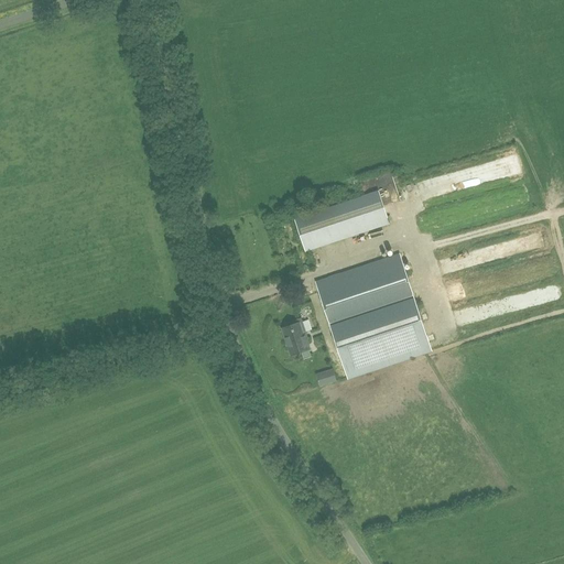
[(506,155),(507,161),(500,161),(502,175),(522,172),(520,153),(506,155)]
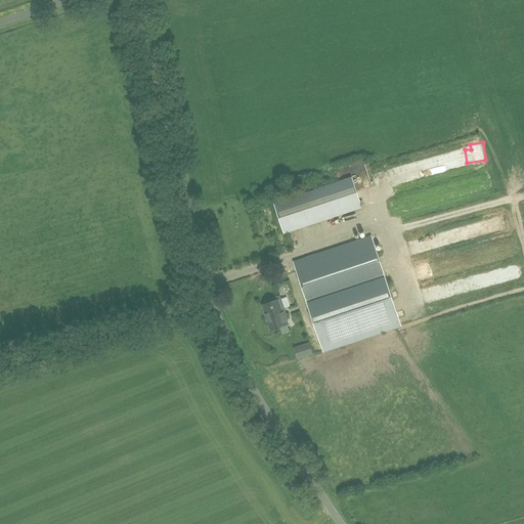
[(474,175),(476,187),(489,184),(487,173),(474,175)]
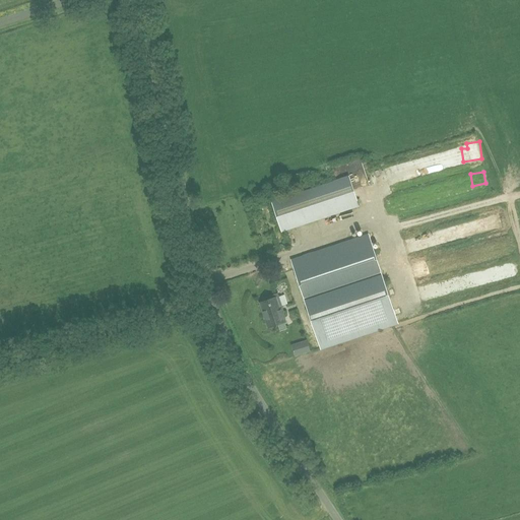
[(281,232),(306,223),(301,208),(276,216),(281,232)]
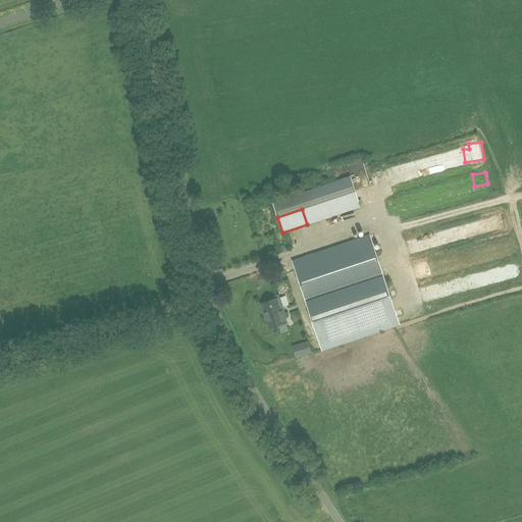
[(400,324),(387,285),(370,233),(293,260),(321,350),(400,324)]
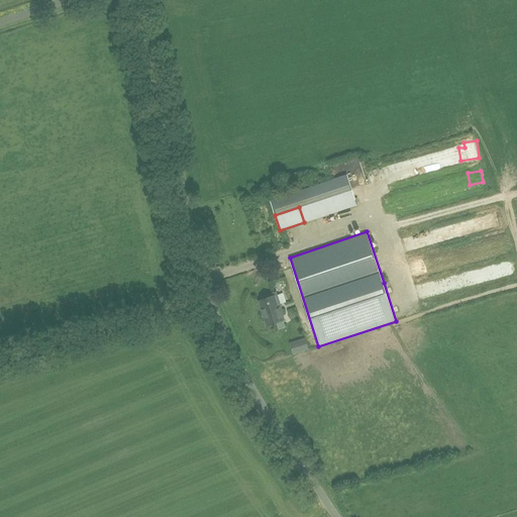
[(283,303),(288,302),(283,284),(278,285),(283,303)]
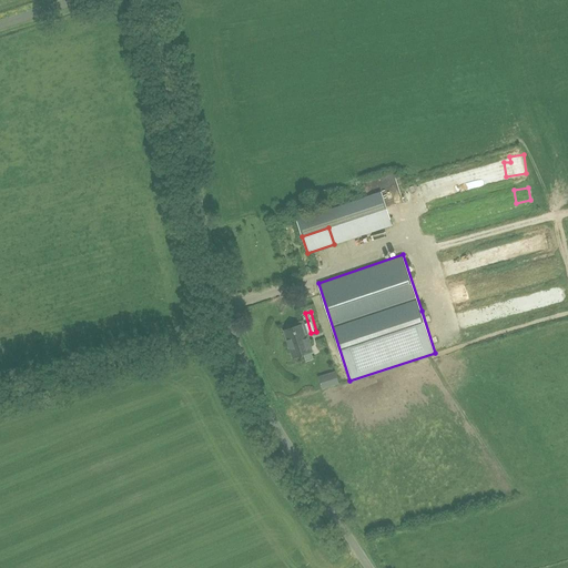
[(303,323),(284,331),(293,358),(313,352),(303,323)]
